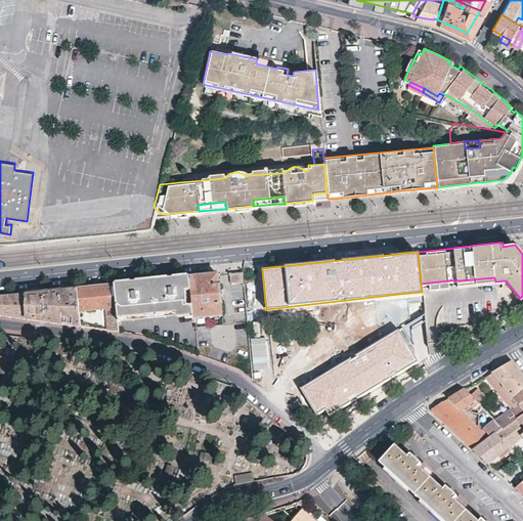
[(243,278),(242,270),(228,271),(229,280),(243,278)]
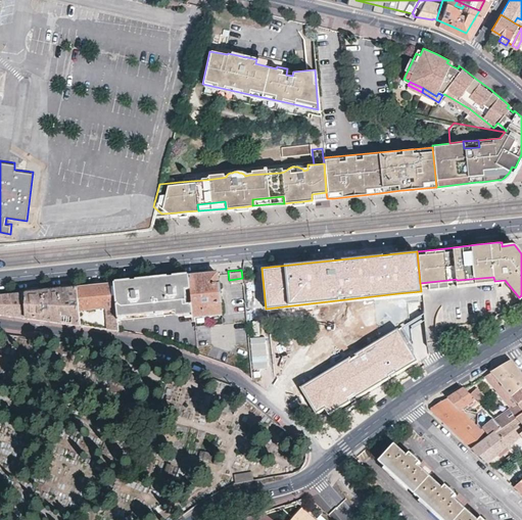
[(214,272),(189,275),(193,312),(193,315),(220,312),(217,272),(214,272)]
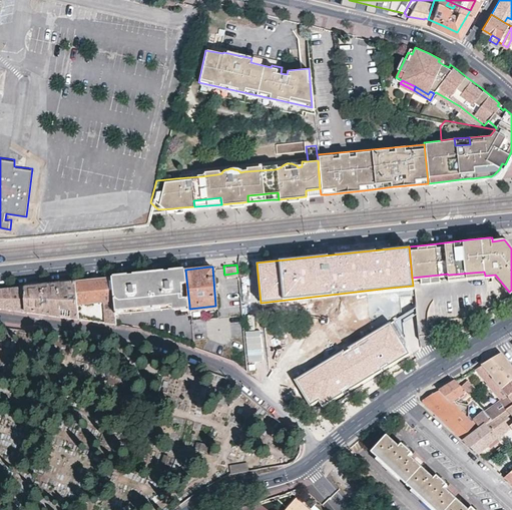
[(129,275),(111,277),(115,312),(173,306),(174,308),(189,306),(185,270),(165,272),(129,275)]
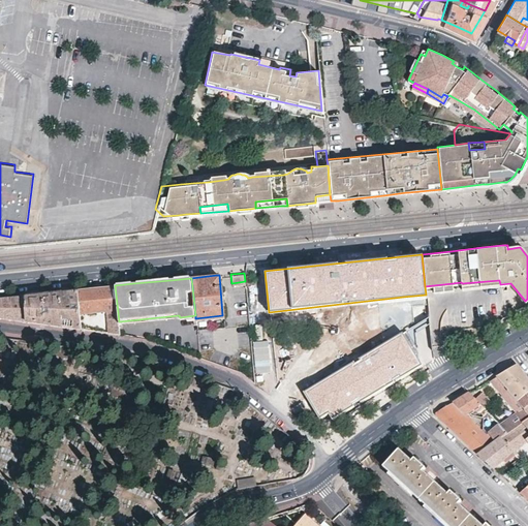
[(93,288),(78,289),(81,328),(120,333),(119,321),(115,285),(101,287),(93,288)]
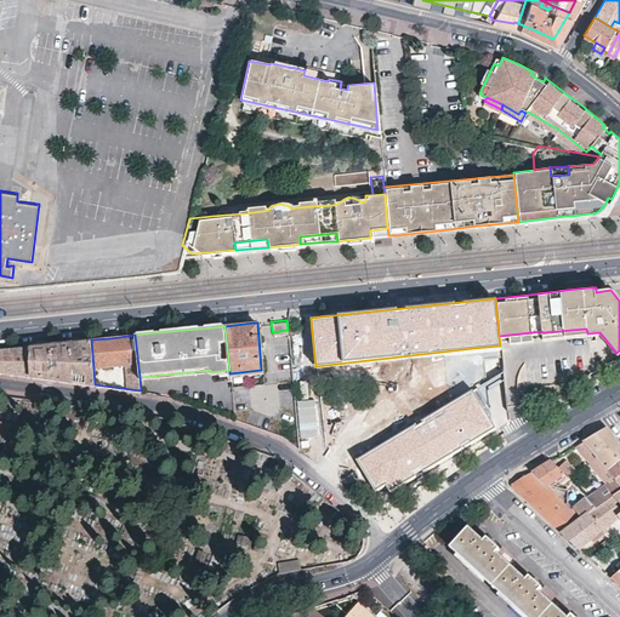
[(56,343),(29,346),(32,376),(55,378),(95,384),(91,340),(60,343),(56,343)]
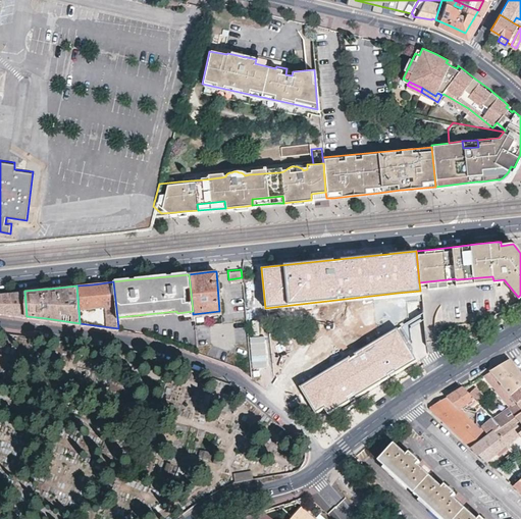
[(0,311),(4,313),(27,316),(24,291),(14,292),(0,293),(0,311)]
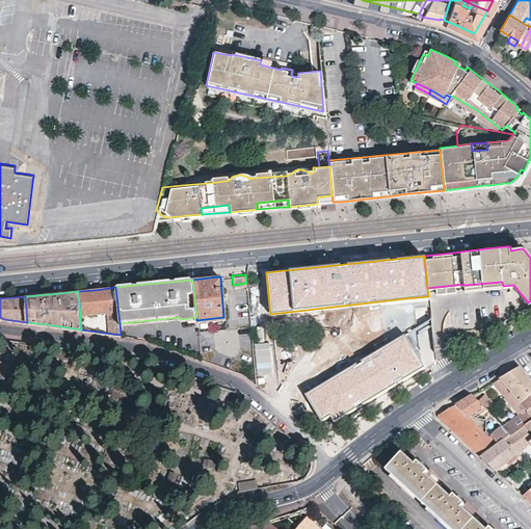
[(428,300),(413,302),(415,326),(430,319),(428,300)]
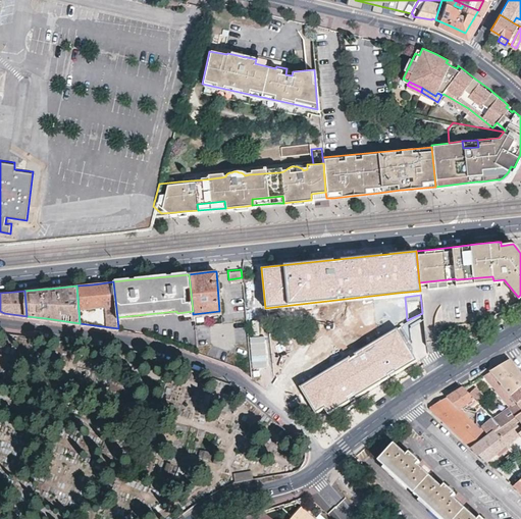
[(399,324),(414,354),(425,347),(422,313),(407,320),(399,324)]
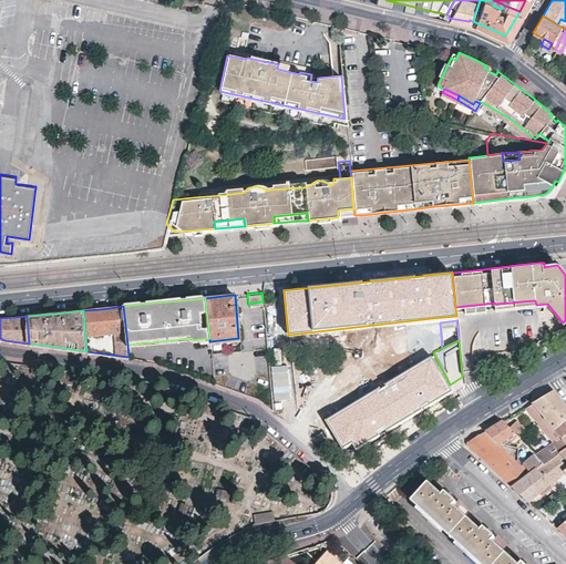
[(213,360),(223,358),(220,348),(211,351),(213,360)]
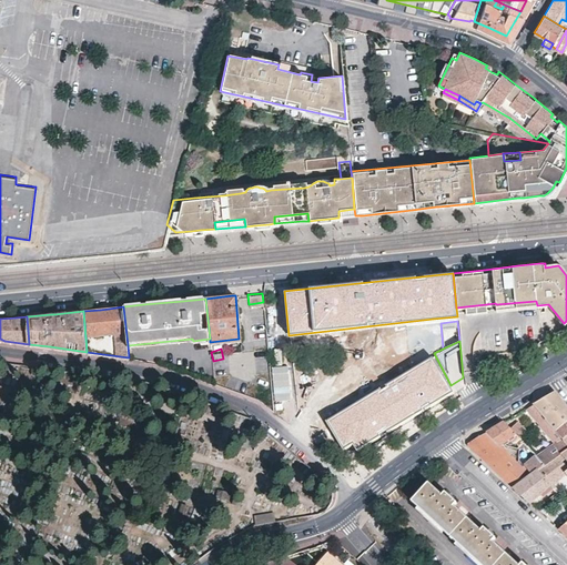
[(342,405),(327,414),(346,444),(451,385),(434,353),(342,405)]
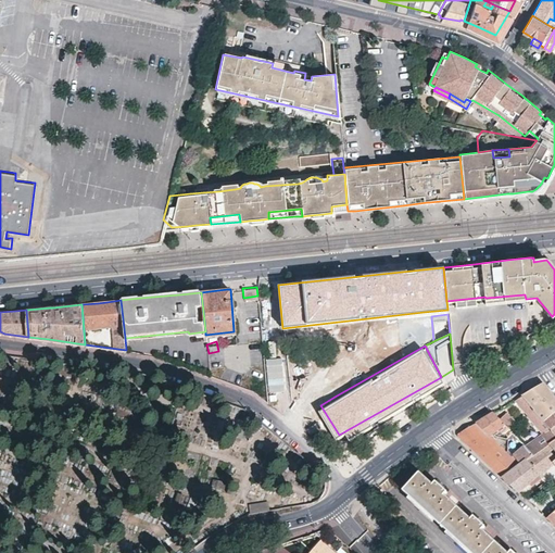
[(554,391),(544,379),(531,387),(521,392),(542,416),(554,406),(554,391)]
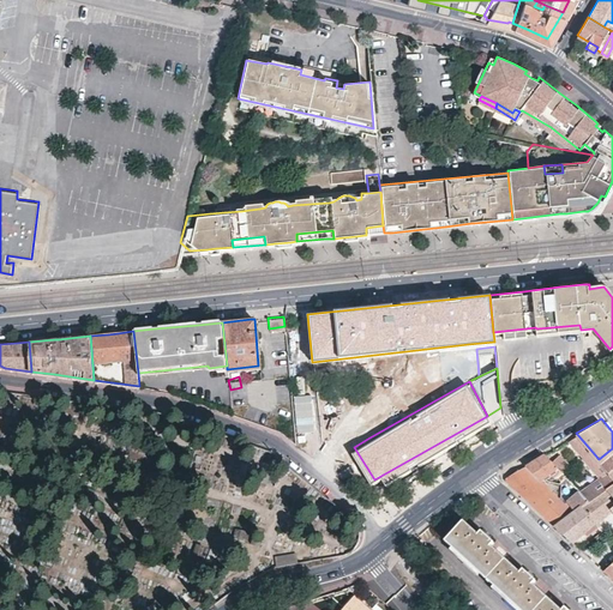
[(599,459),(576,433),(570,436),(584,454),(583,456),(599,476),(580,489),(589,500),(599,494),(612,483),(612,475),(608,469),(599,459)]
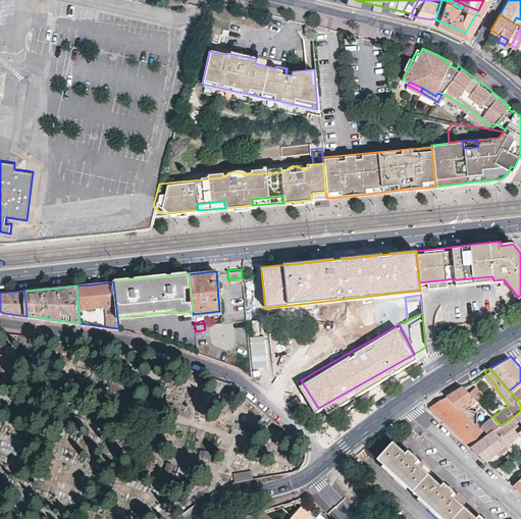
[(520,381),(509,391),(517,399),(520,396),(520,381)]
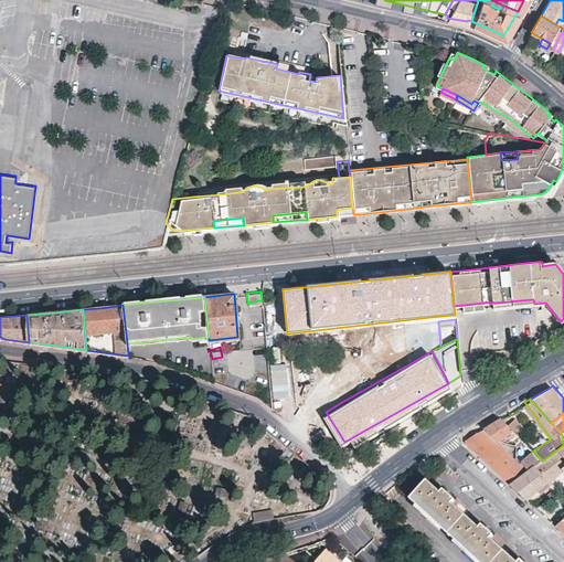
[(500,472),(511,481),(535,465),(542,460),(533,451),(533,449),(527,455),(518,462),(515,458),(518,456),(515,454),(512,456),(498,441),(508,433),(513,428),(508,422),(502,415),(480,428),(468,436),(467,441),(480,453),(490,463),(495,466),(500,472)]
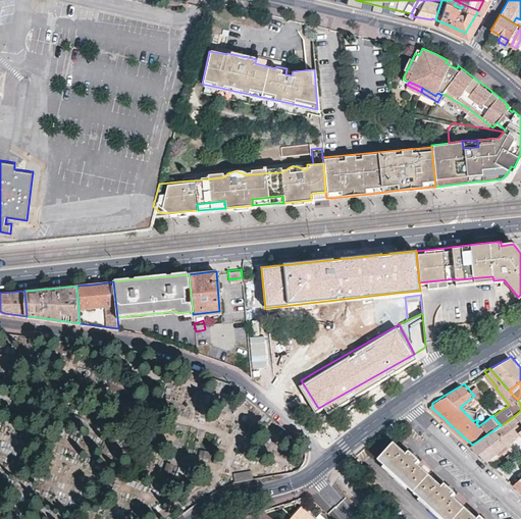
[(476,383),(469,390),(474,396),(478,400),(485,394),(476,383)]
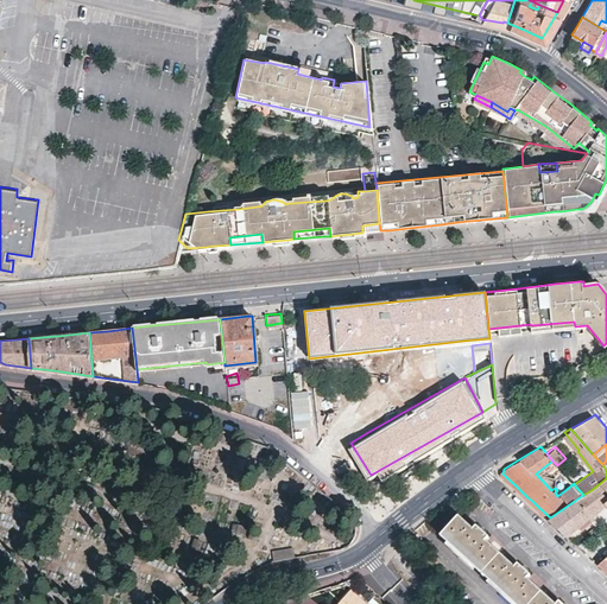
[(557,465),(552,461),(547,465),(567,489),(574,483),(557,465)]
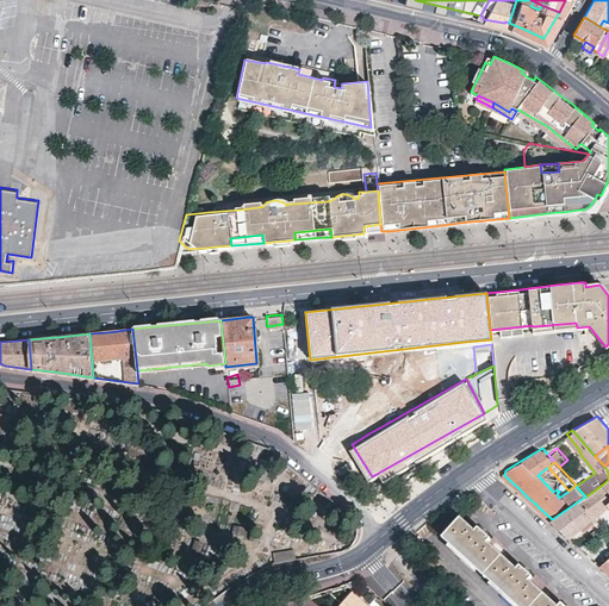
[(608,480),(595,491),(585,497),(578,501),(592,519),(595,522),(597,519),(600,518),(596,514),(608,504),(608,480)]
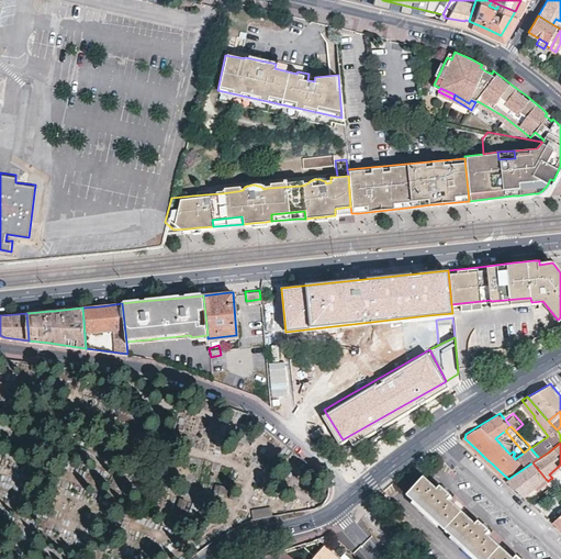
[(517,488),(527,495),(546,479),(533,462),(508,479),(517,488)]
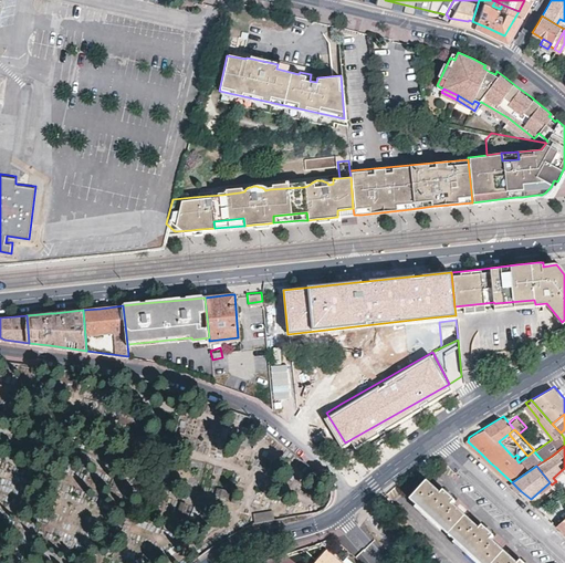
[(483,562),(527,562),(521,558),(518,561),(491,535),(494,532),(487,525),(482,521),(479,524),(452,500),(456,497),(449,491),(443,487),(440,490),(428,478),(410,497),(483,562)]
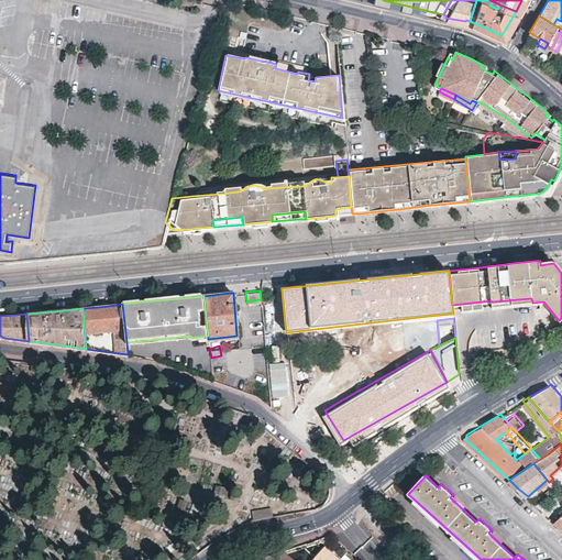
[(385,495),(378,500),(376,502),(386,514),(388,512),(395,507),(385,495)]
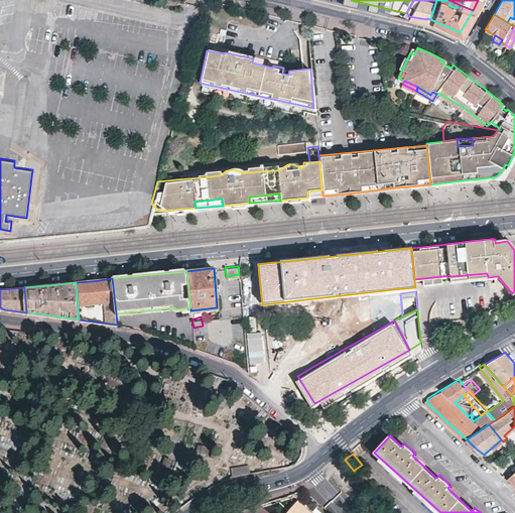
[(514,462),(503,473),(508,478),(514,471),(514,462)]
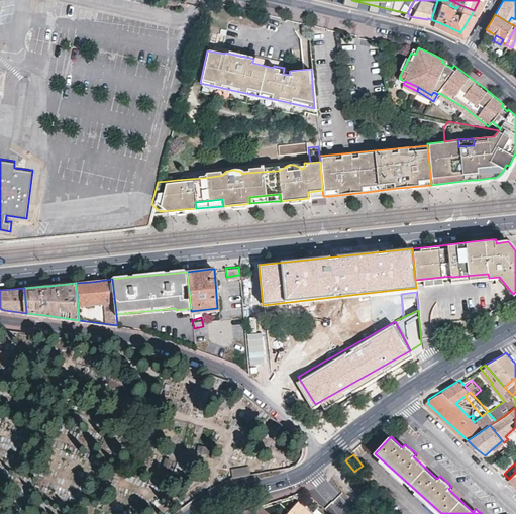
[(312,513),(308,510),(296,499),(283,513),(312,513)]
